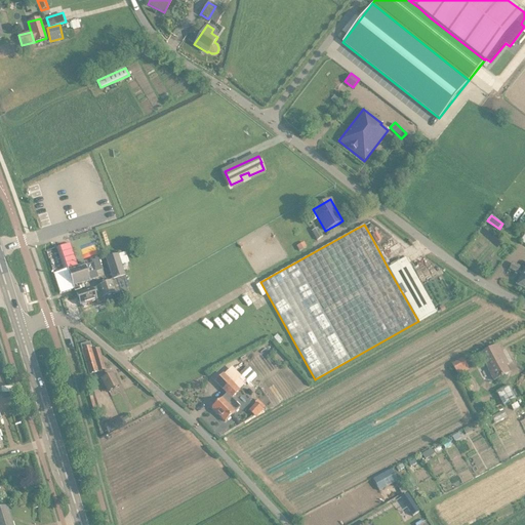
[(317,240),(322,237),(317,228),(312,231),(317,240)]
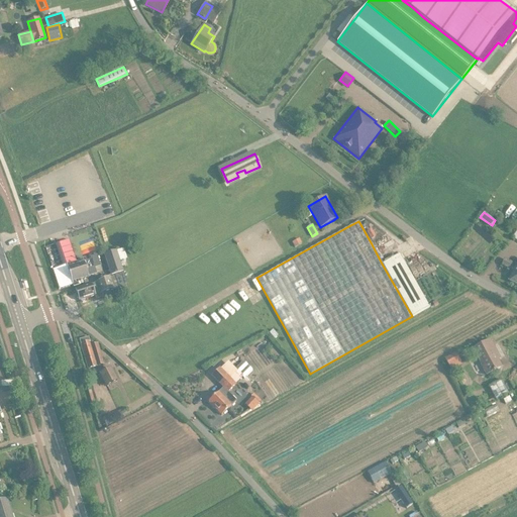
[(61,242),(46,246),(48,251),(58,248),(63,265),(67,264),(61,242)]
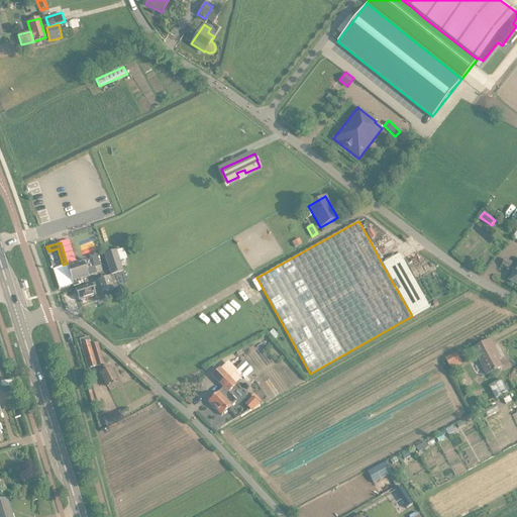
[(103,277),(104,280),(86,286),(75,289),(77,294),(76,295),(77,298),(78,298),(79,301),(100,294),(114,289),(113,287),(118,286),(121,285),(125,298),(131,296),(122,271),(115,250),(112,251),(111,250),(107,251),(108,253),(104,254),(108,268),(111,275),(103,277)]
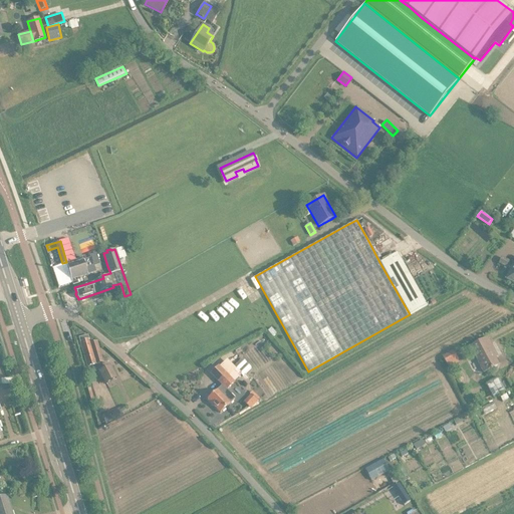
[(410,275),(397,252),(379,262),(410,314),(427,305),(410,275)]
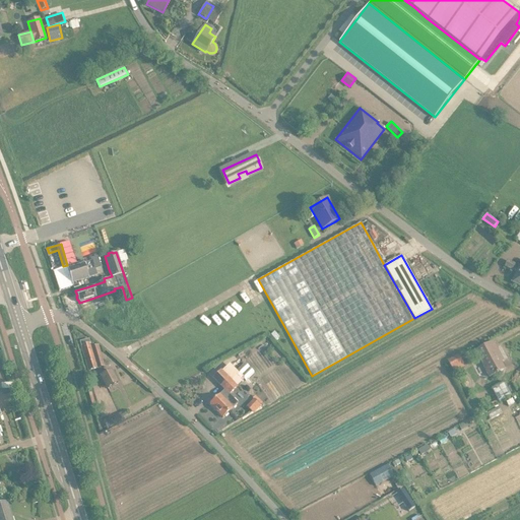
[(101,267),(96,257),(90,259),(91,261),(72,267),(72,265),(66,266),(53,271),(59,290),(72,286),(73,286),(78,284),(77,281),(90,277),(91,277),(94,276),(94,275),(96,275),(94,269),(101,267)]
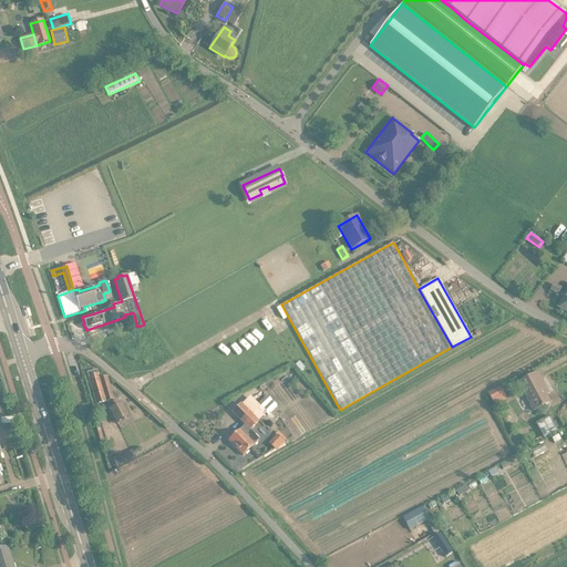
[(566,312),(566,286),(565,291),(552,285),(549,290),(558,295),(559,294),(563,296),(557,308),(566,312)]
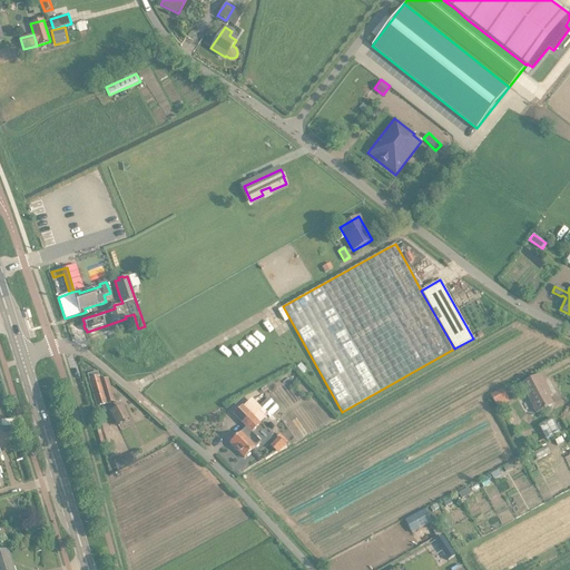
[(100,381),(97,372),(87,374),(97,406),(107,403),(106,401),(112,399),(107,379),(100,381)]
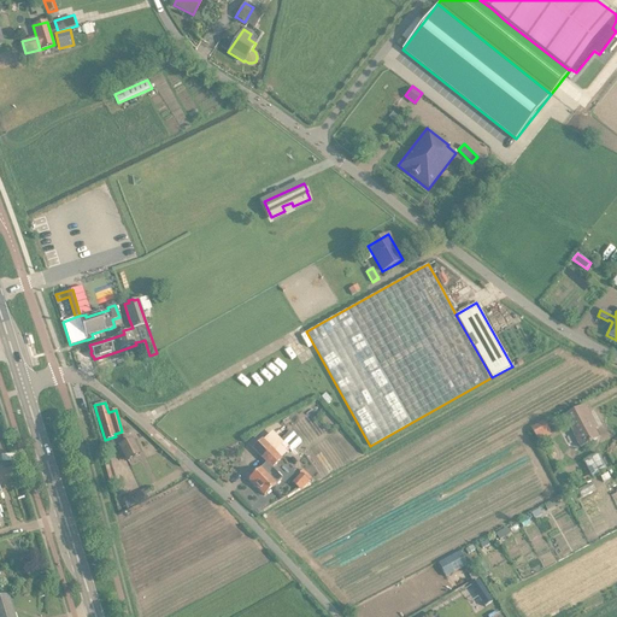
[(585,405),(564,416),(581,447),(588,444),(588,445),(591,442),(598,438),(594,429),(597,428),(585,405)]
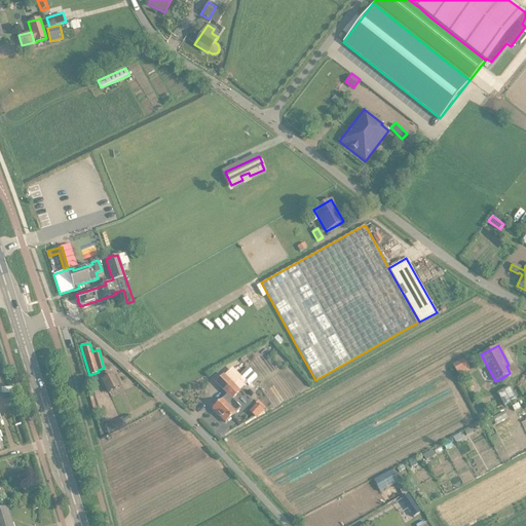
[(464,357),(452,364),(459,377),(473,370),(464,357)]
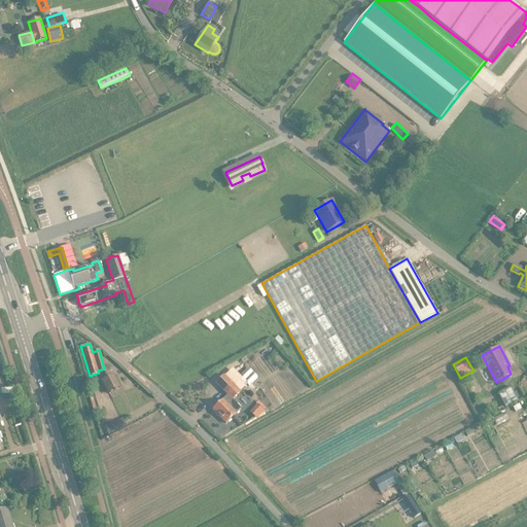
[(253,378),(245,370),(241,374),(249,382),(253,378)]
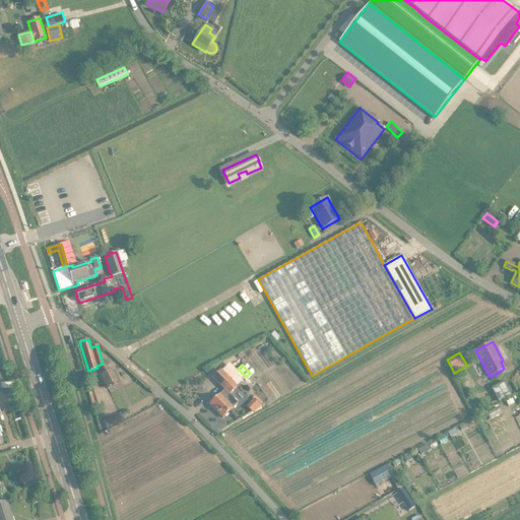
[(108,388),(117,383),(111,370),(101,375),(108,388)]
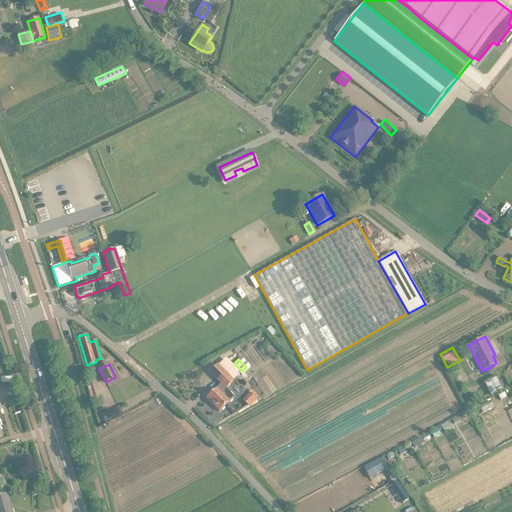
[(221,384),(219,385),(216,388),(208,396),(206,398),(213,404),(219,411),(229,401),(233,397),(225,389),(233,381),(217,364),(209,372),(221,384)]
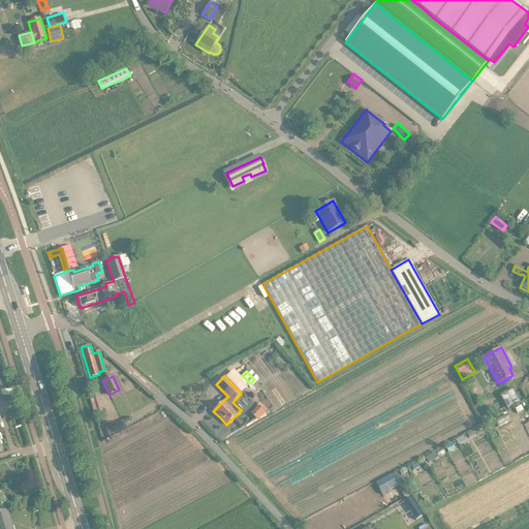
[(250,384),(244,379),(241,382),(246,389),(250,384)]
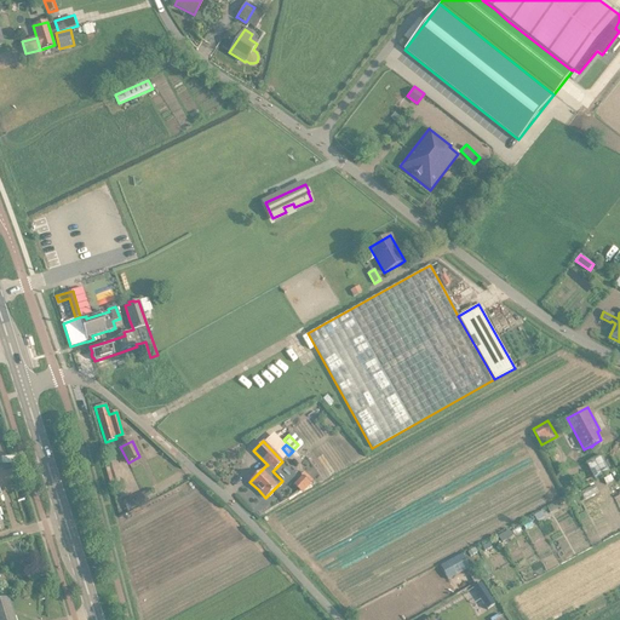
[(595,480),(608,472),(601,457),(586,464),(595,480)]
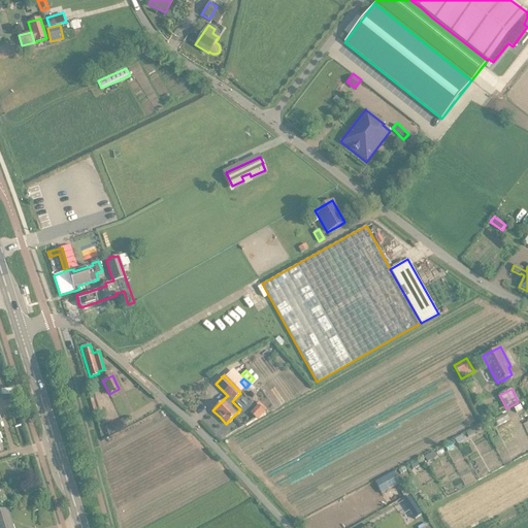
[(250,411),(258,420),(268,409),(260,401),(250,411)]
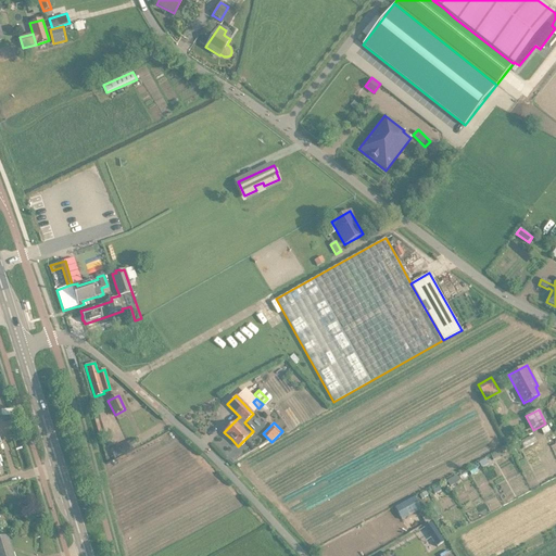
[(451,485),(456,482),(454,477),(447,480),(451,485)]
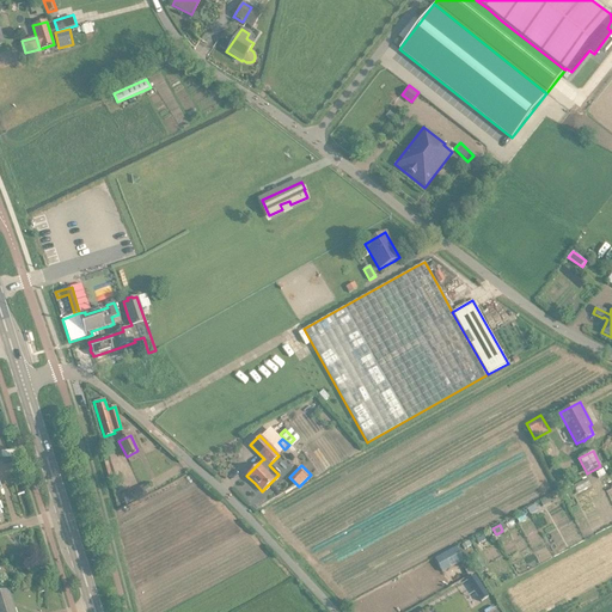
[(435,556),(441,571),(465,561),(458,546),(435,556)]
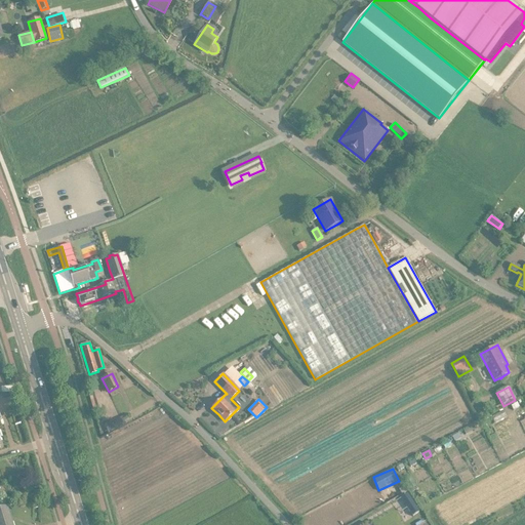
[(401,497),(412,515),(419,511),(408,492),(401,497)]
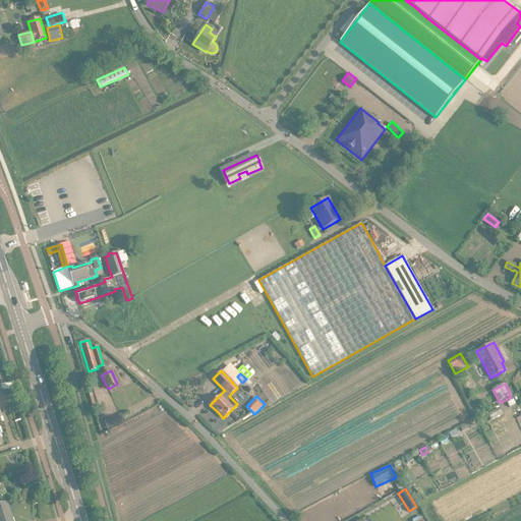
[(12,520),(10,514),(8,515),(7,511),(9,511),(6,503),(0,504),(0,520),(12,520)]
